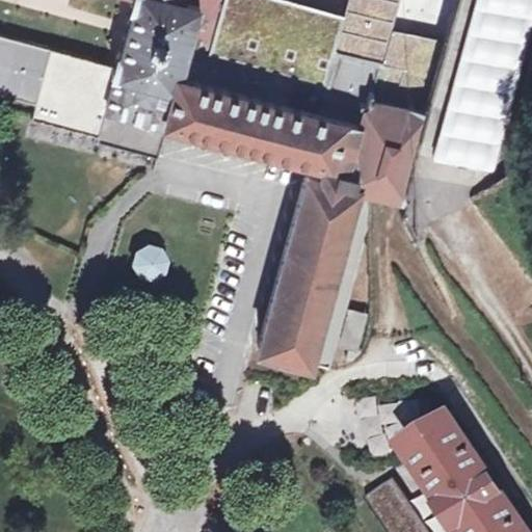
[(420,137),(426,113),(380,101),(389,67),(381,62),(399,0),(349,0),(347,10),(308,1),(301,0),(132,0),(112,63),(98,131),(160,148),(166,124),(319,166),(316,175),(304,171),(258,347),(329,364),(371,233),(373,197),(406,204),(420,137)]
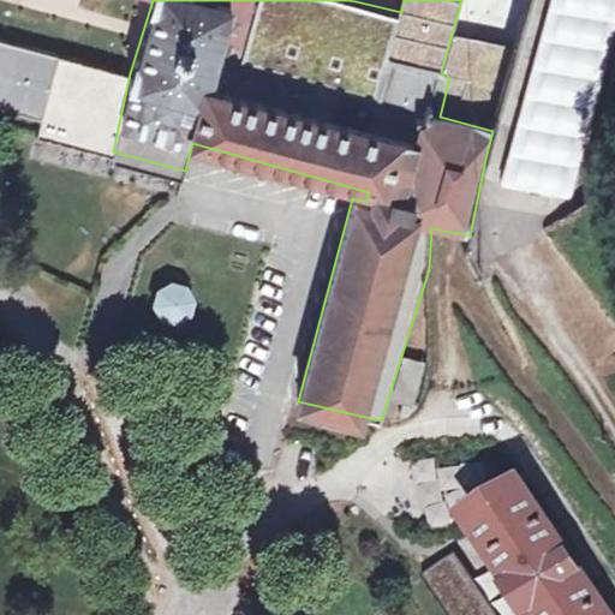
[(614,31),(614,0),(548,0),(500,178),(507,179),(572,198),(614,31)]
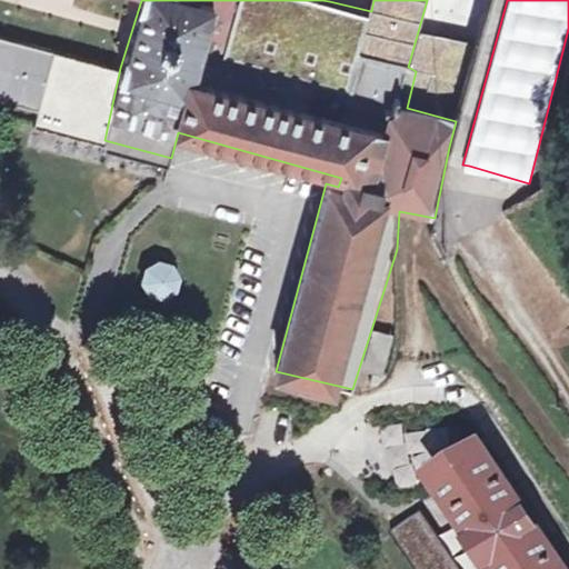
[(50,59),(52,50),(0,37),(0,97),(38,108),(39,102),(43,83),(49,63),(50,59)]
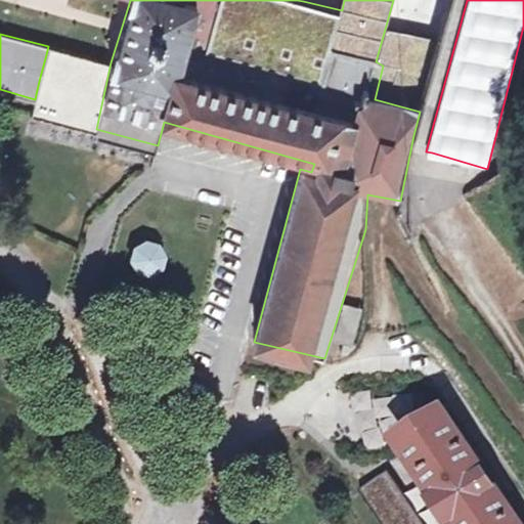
[(93,137),(96,129),(111,62),(48,46),(46,54),(45,58),(40,77),(36,94),(35,99),(29,122),(93,137)]
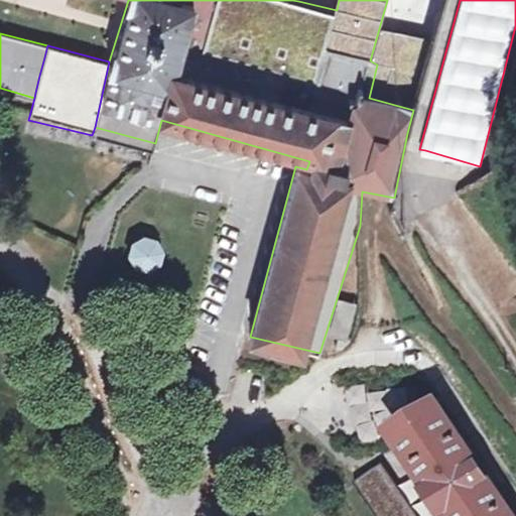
[(163,254),(156,243),(142,240),(130,247),(127,260),(135,272),(148,275),(160,268),(163,254)]
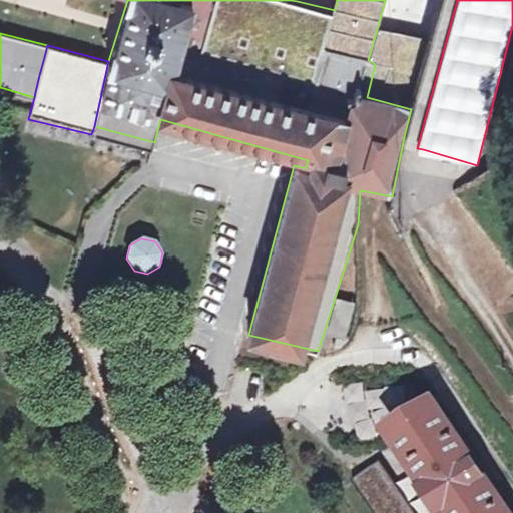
[(356,304),(343,299),(333,329),(346,333),(356,304)]
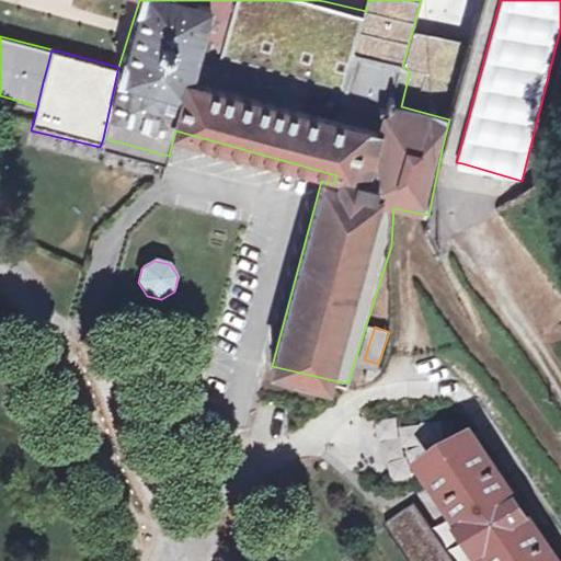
[(557,560),(479,443),(428,476),(485,560),(557,560)]
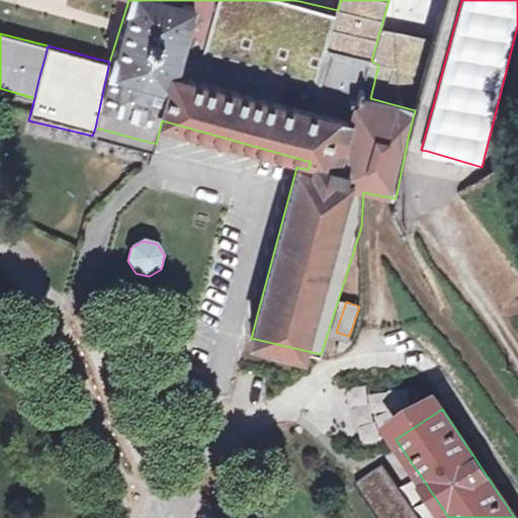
[(419,517),(385,461),(355,480),(378,517),(419,517)]
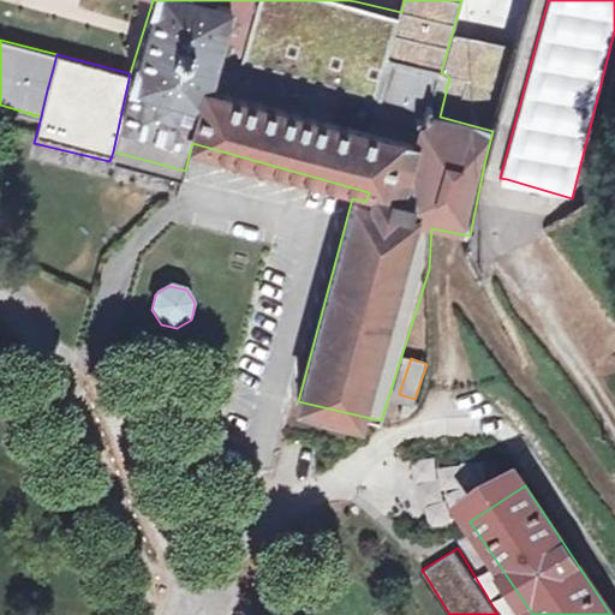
[(489,599),(507,590),(494,568),(477,579),(489,599)]
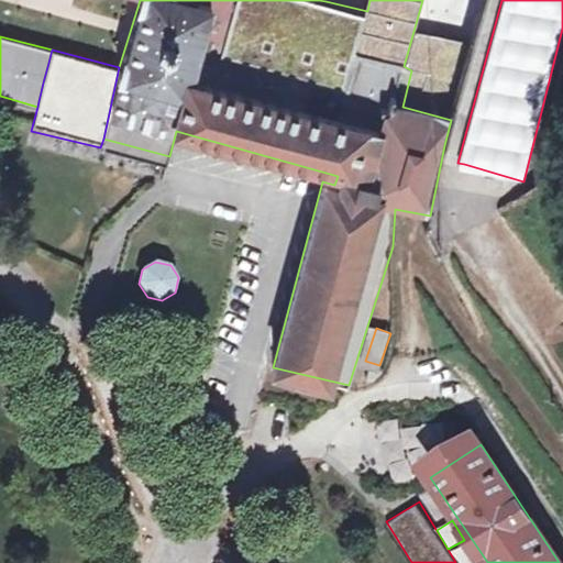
[(479,562),(466,542),(451,552),(459,562),(479,562)]
